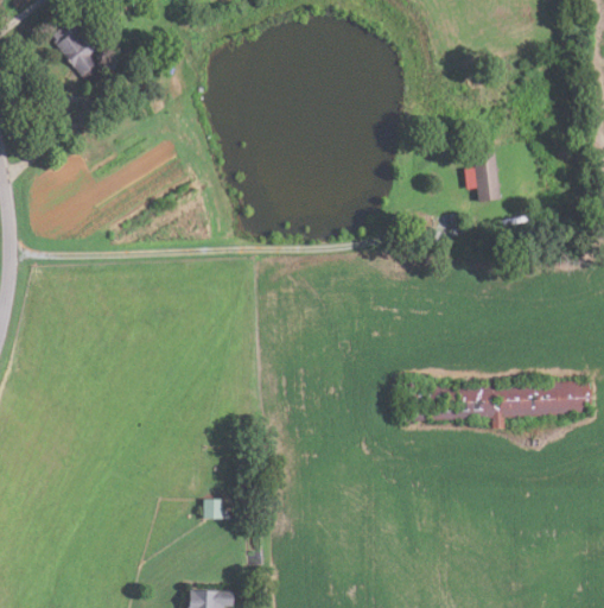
[(127,11),(122,4),(128,0),(139,0),(141,2),(127,11)]
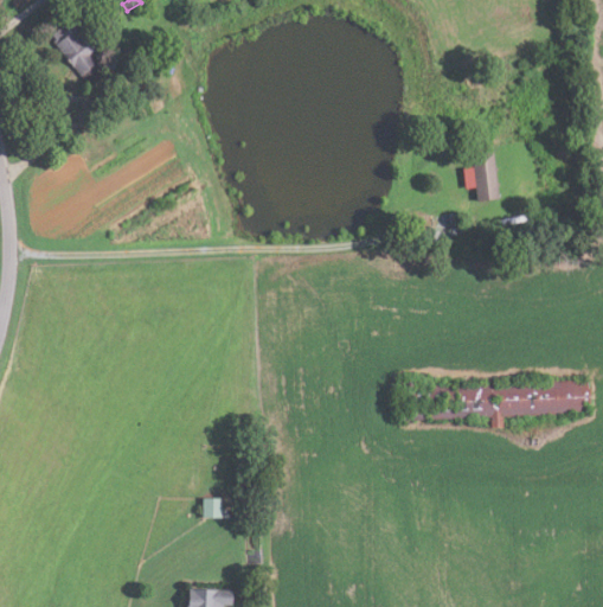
[(90,85),(106,74),(91,56),(100,49),(91,38),(96,34),(79,13),(51,36),(90,85)]
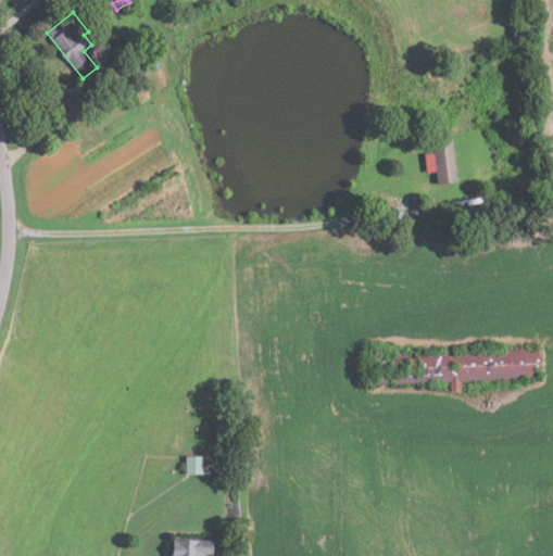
[(459,181),(453,140),(432,143),(434,152),(425,153),(427,172),(436,171),(438,185),(459,181)]
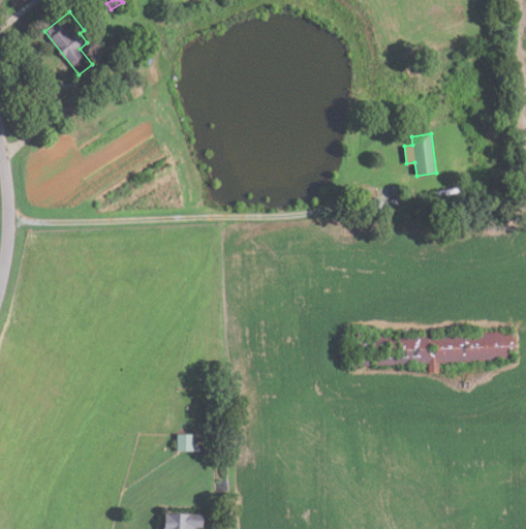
[(350,337),(351,367),(431,363),(517,360),(516,331),(350,337)]
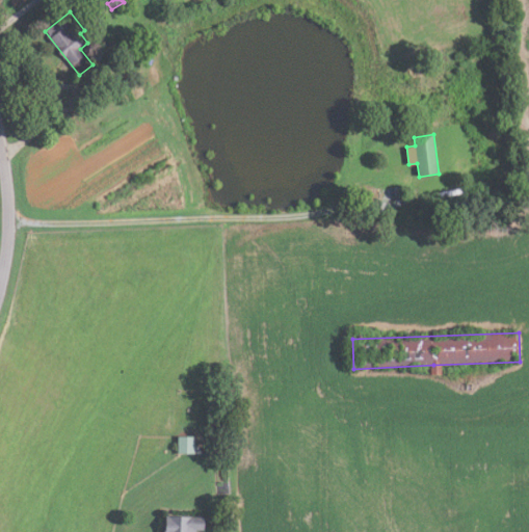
[(179,453),(195,453),(195,436),(179,436),(179,453)]
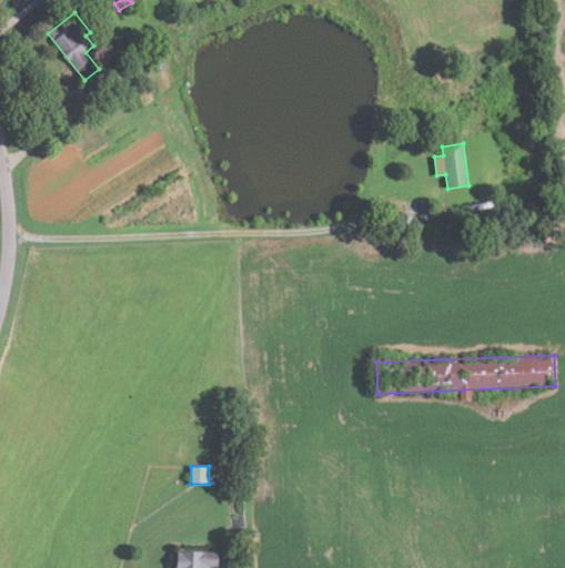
[(209,567),(210,567),(218,567),(219,554),(175,551),(174,567),(209,567)]
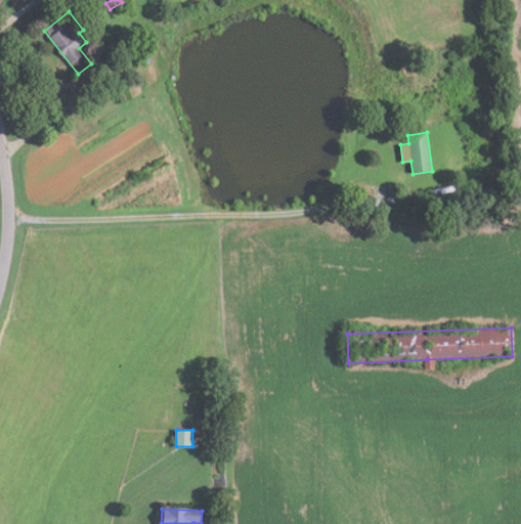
All buildings are outlined.
